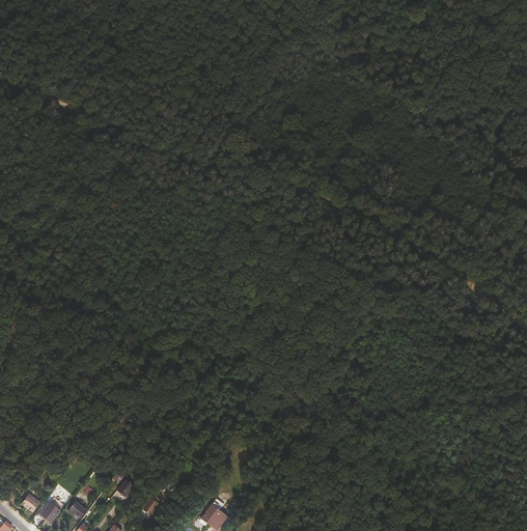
[(115,484),(123,491),(131,480),(121,474),(115,484)]
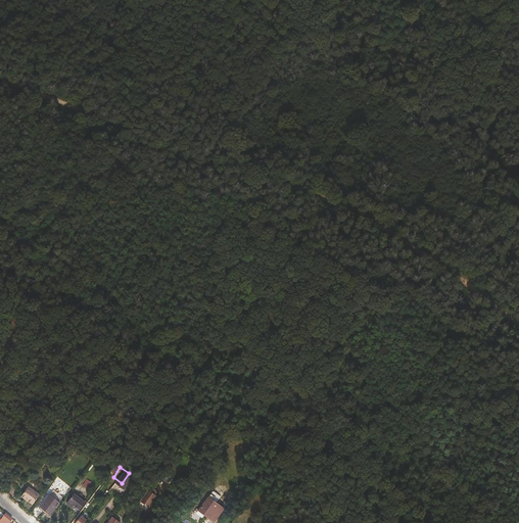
[(91,479),(87,485),(93,488),(97,482),(91,479)]
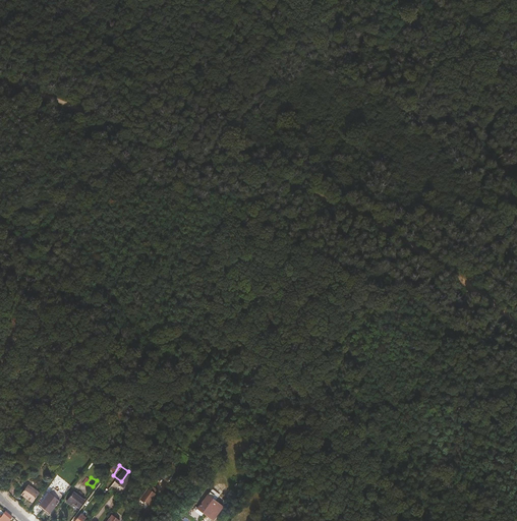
[(34,501),(41,490),(30,483),(22,493),(34,501)]
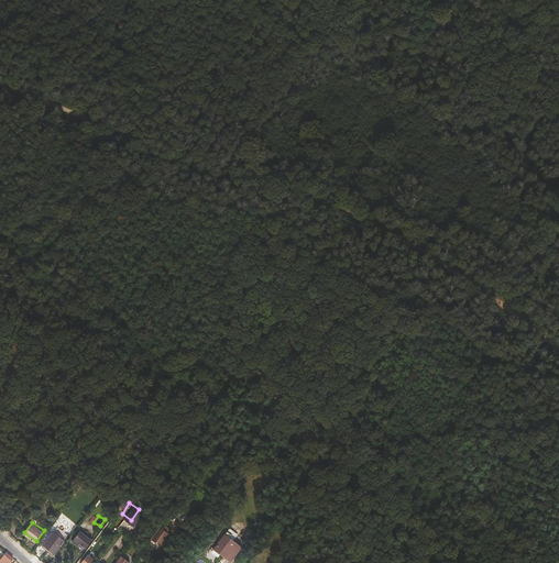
[(69,531),(57,523),(54,529),(65,538),(69,531)]
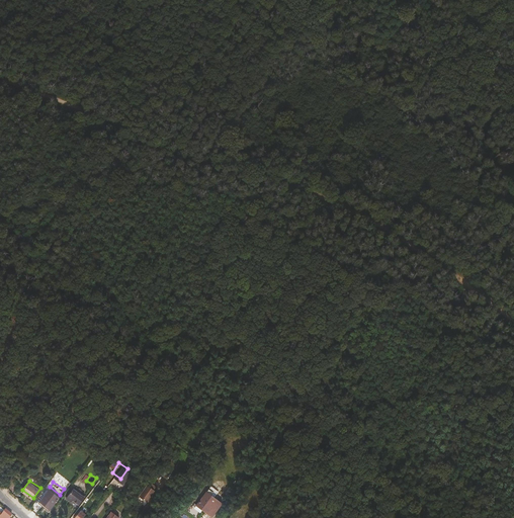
[(143,487),(136,498),(144,504),(151,492),(149,491),(151,488),(145,484),(143,487)]
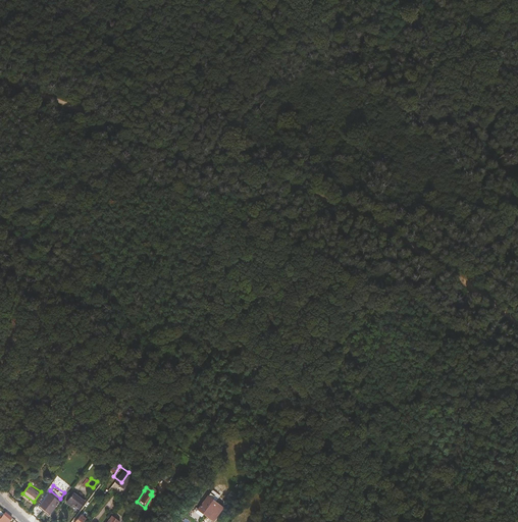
[(74,489),(67,500),(73,503),(74,501),(81,505),(86,498),(74,489)]
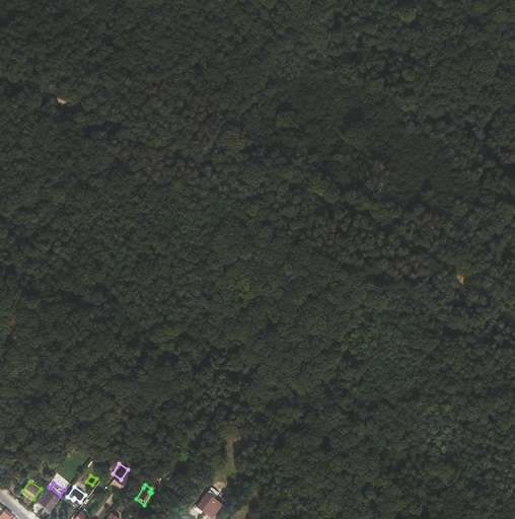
[(50,488),(41,500),(52,507),(60,496),(50,488)]
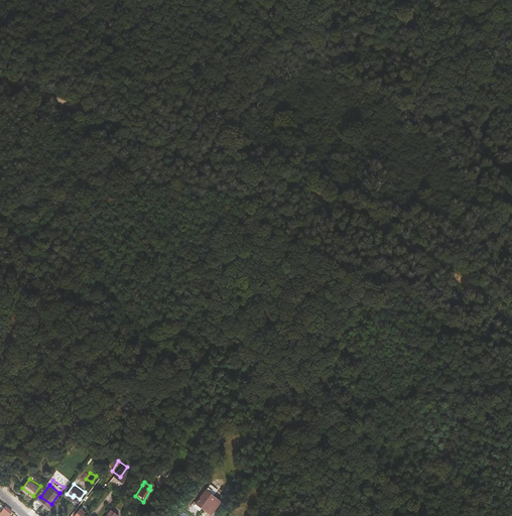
[(209,486),(197,505),(212,514),(221,500),(213,495),(216,490),(209,486)]
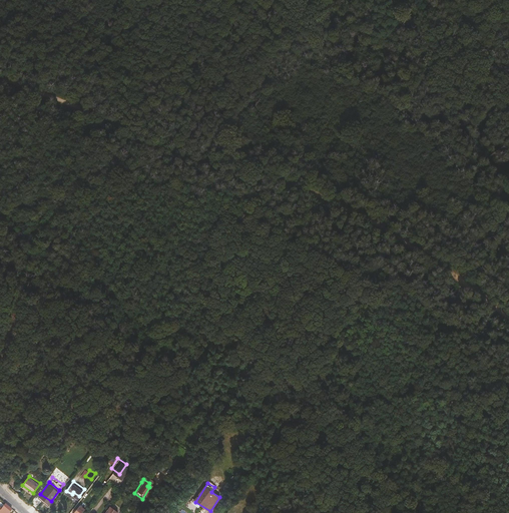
[(51,501),(40,494),(39,496),(49,503),(51,501)]
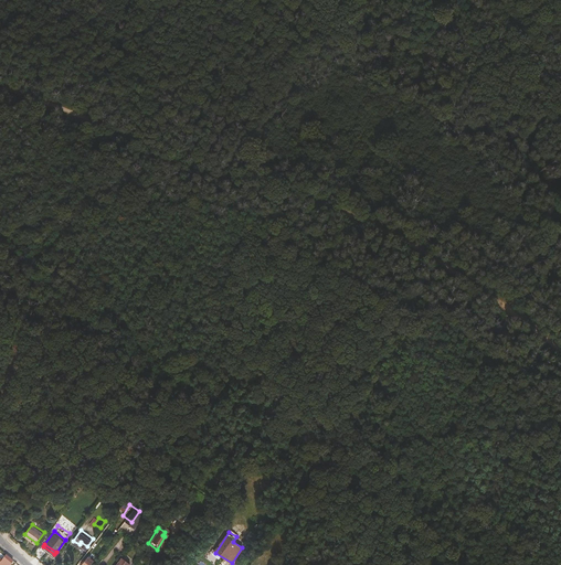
[(13,564),(18,560),(11,554),(8,558),(0,552),(0,564),(13,564)]
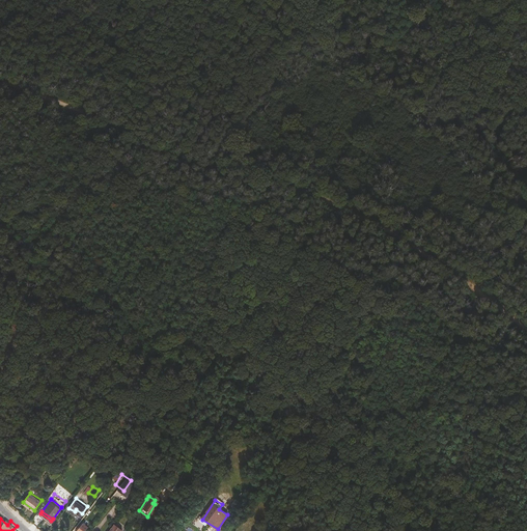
[(119,530),(122,526),(115,520),(107,530),(119,530)]
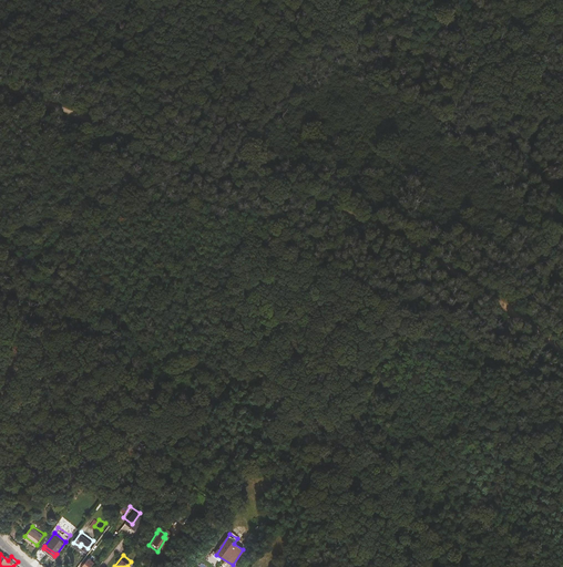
[(84,566),(95,566),(100,563),(91,556),(83,566),(84,566)]
